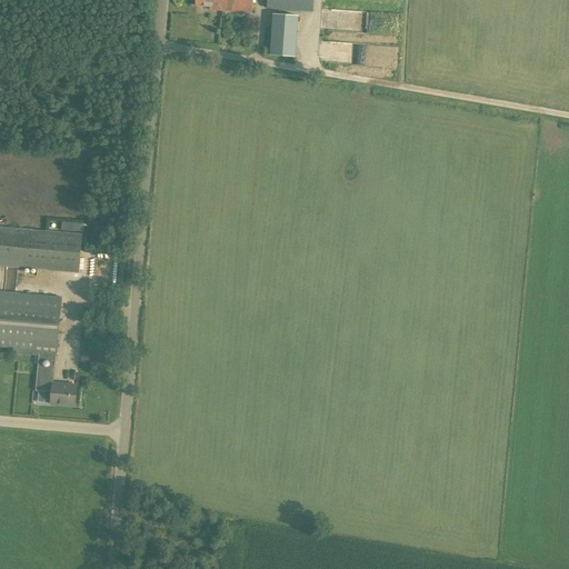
[(196,0),(196,7),(210,8),(210,10),(252,13),(252,0),(196,0)]
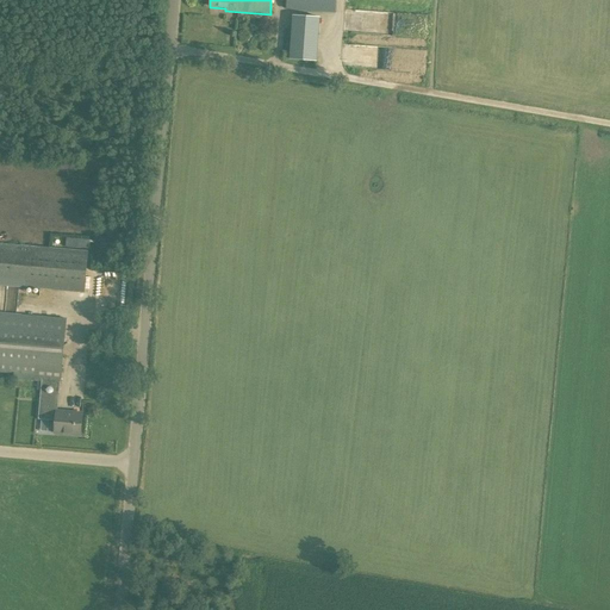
[(286,0),(286,10),(335,13),(335,0),(286,0)]
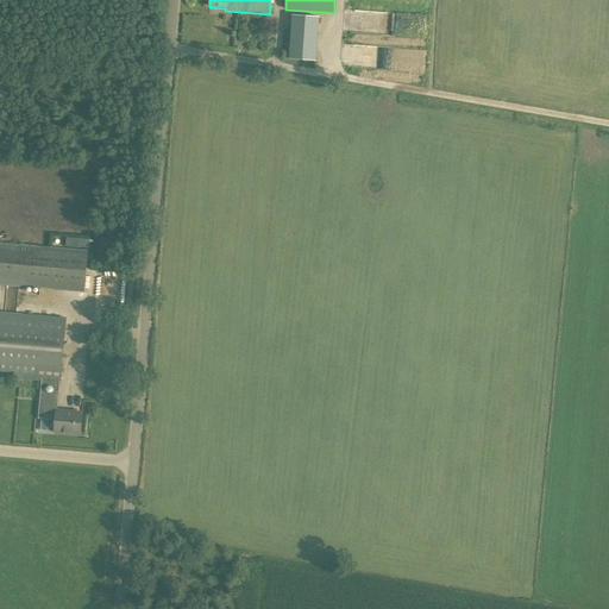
[(319,18),(293,16),(289,58),(315,61),(319,18)]
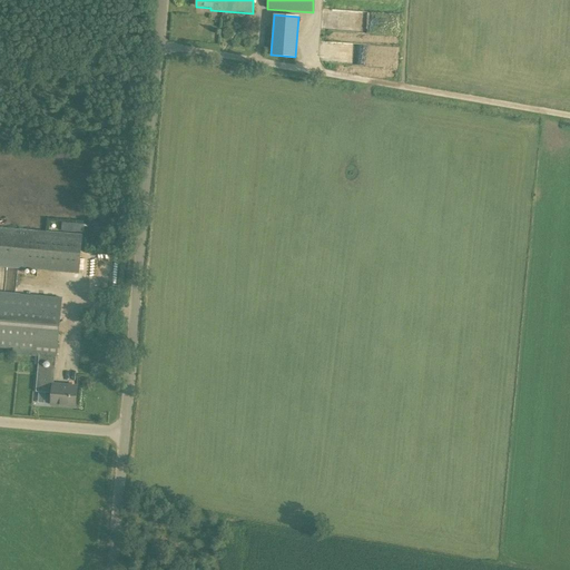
[(0,266),(79,273),(81,235),(0,227),(0,266)]
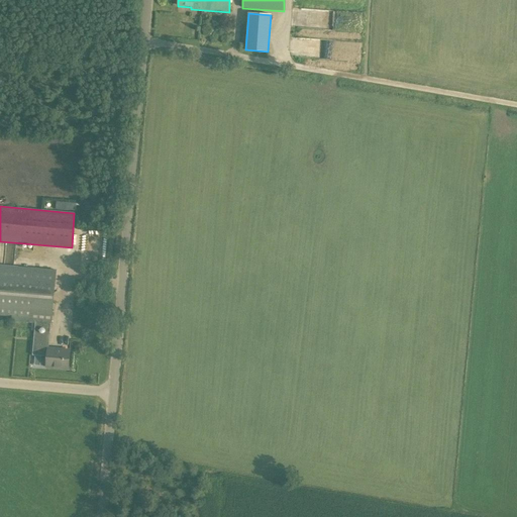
[(68,369),(70,351),(47,349),(46,367),(68,369)]
